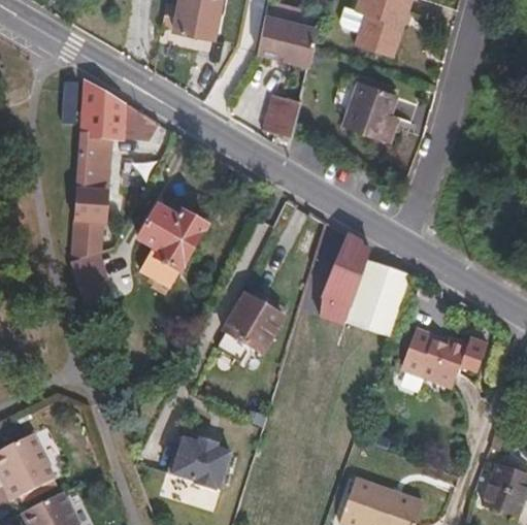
[(180,0),(176,28),(216,36),(222,0),(180,0)]
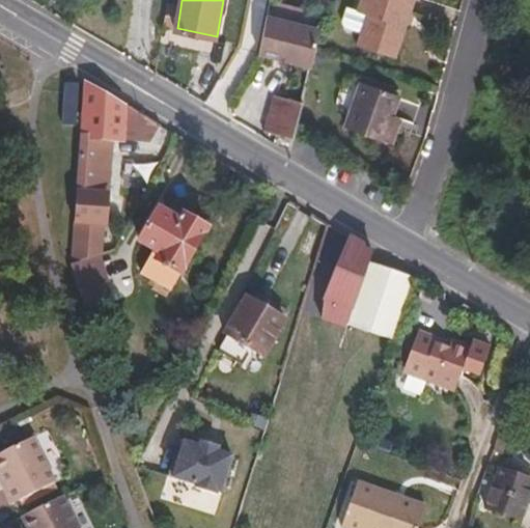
[(395,53),(414,0),(358,0),(357,2),(368,6),(357,38),(395,53)]
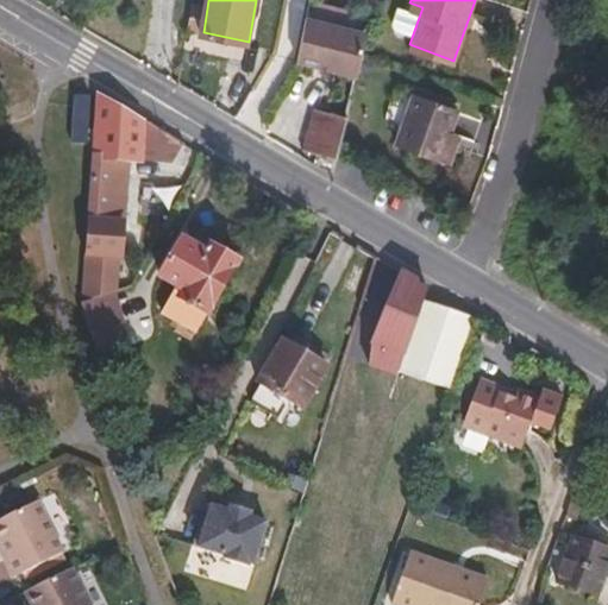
[(362,70),(373,27),(312,12),(302,56),(362,70)]
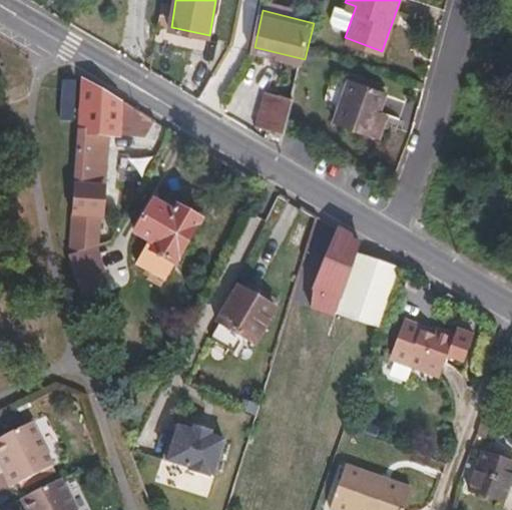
[(379,106),(385,87),(348,75),(333,118),(370,131),(379,106)]
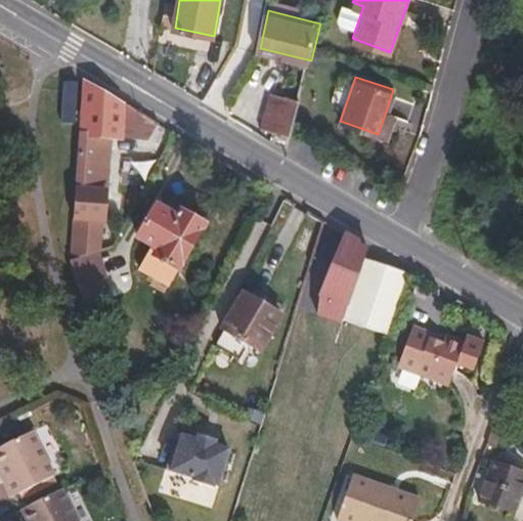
[(128,136),(130,103),(86,78),(84,131),(113,134),(128,136)]
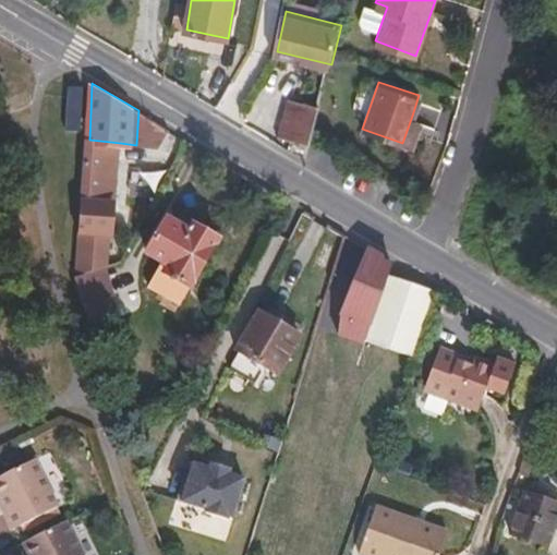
[(312,143),(322,104),(292,97),(292,100),(286,99),(283,112),(290,113),(285,137),(312,143)]
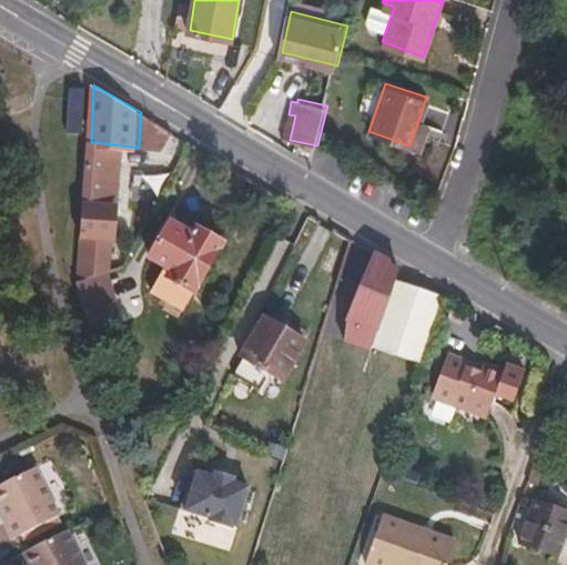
[(168,150),(181,137),(141,112),(139,148),(168,150)]
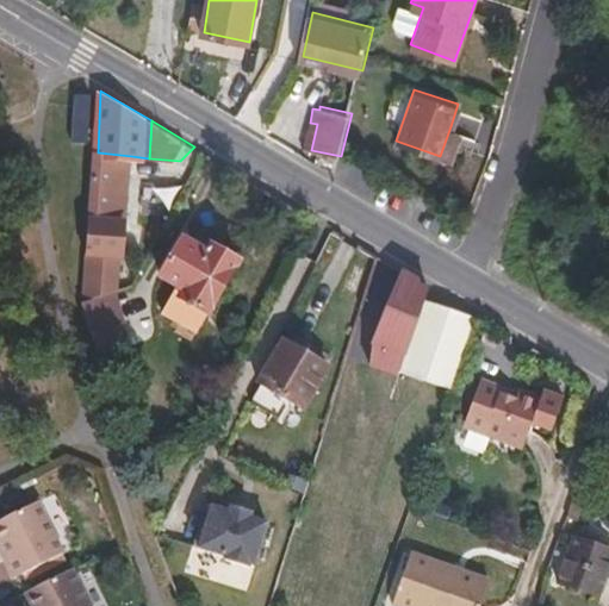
[(451,160),(460,130),(451,126),(440,156),(451,160)]
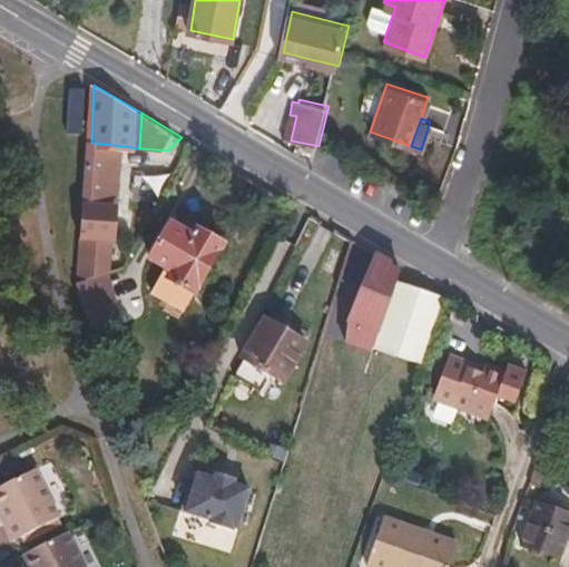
[(118,205),(123,146),(91,143),(88,204),(118,205)]
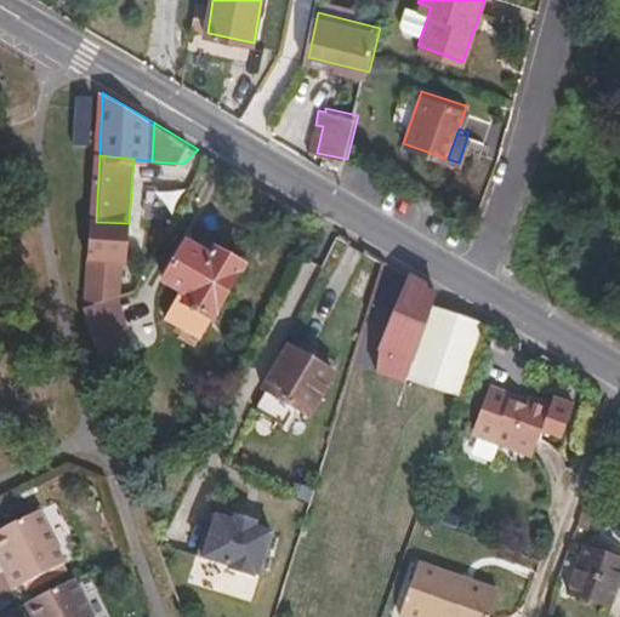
[(420,189),(413,200),(431,211),(438,200),(420,189)]
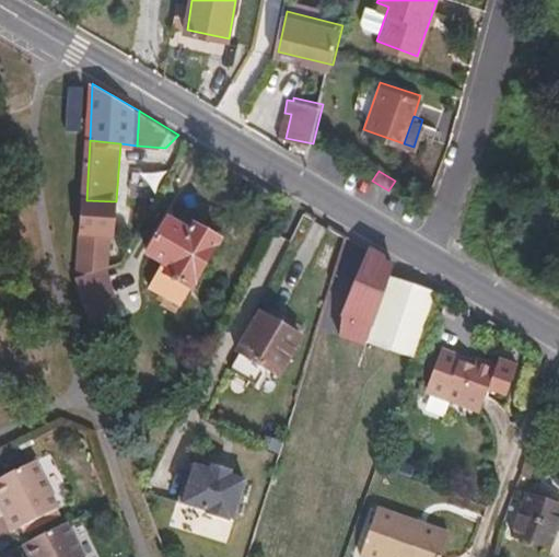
[(114,234),(116,201),(86,200),(82,274),(97,269),(108,266),(111,234),(114,234)]
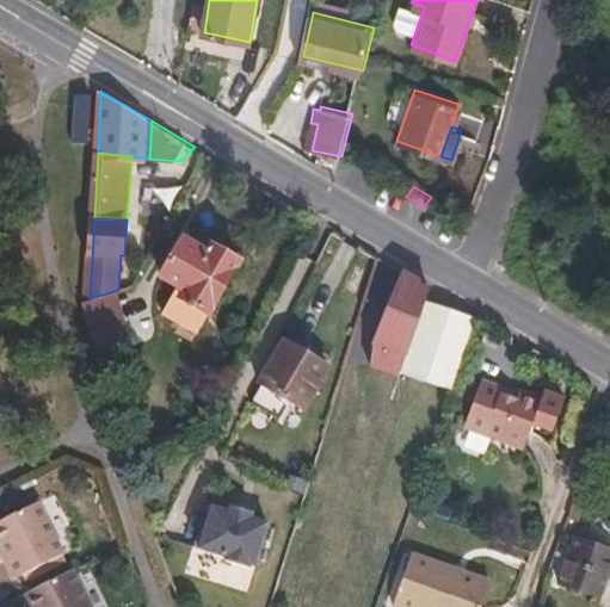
[(186,239),(164,273),(185,287),(182,293),(211,311),(242,261),(215,243),(209,253),(186,239)]
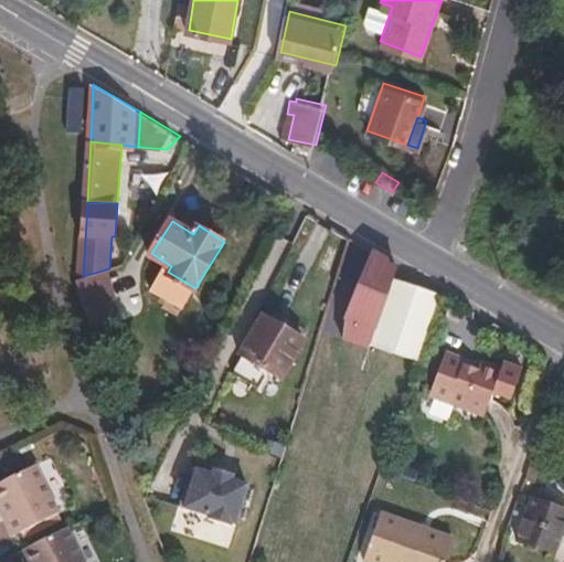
[(370,347),(393,277),(397,265),(374,251),(348,314),(346,338),(363,345),(370,347)]
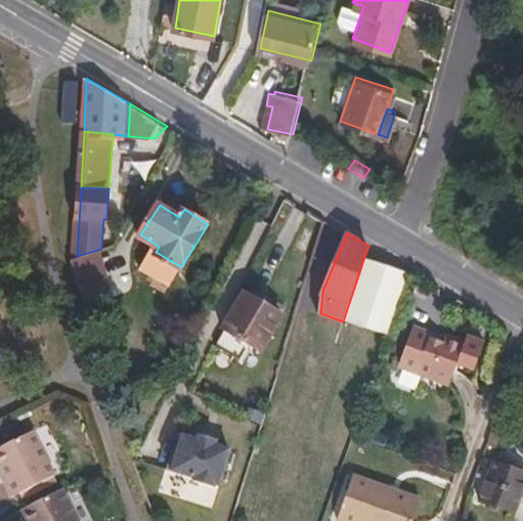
[(105,278),(100,256),(91,258),(91,252),(77,256),(77,261),(87,304),(101,300),(97,280),(105,278)]
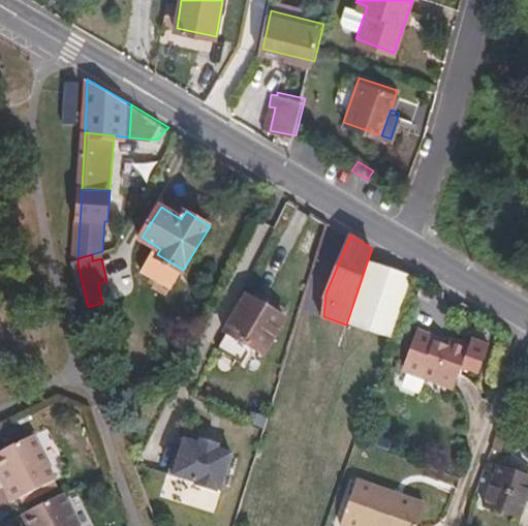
[(382,357),(412,275),(368,259),(346,325),(340,343),(382,357)]
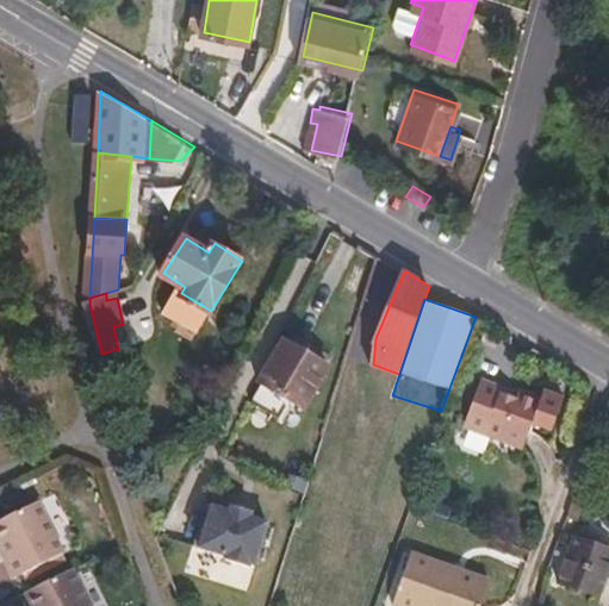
[(267,378),(256,394),(284,412),(294,395),(308,404),(333,363),(290,336),(265,374),(267,378)]
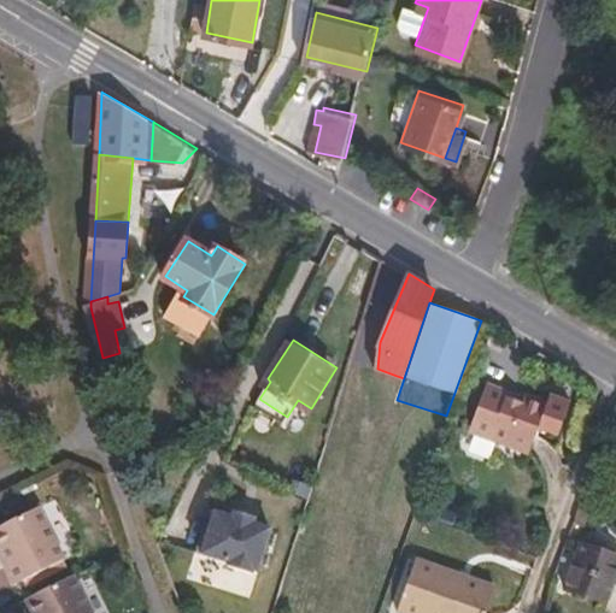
[(397,400),(404,378),(397,376),(391,398),(397,400)]
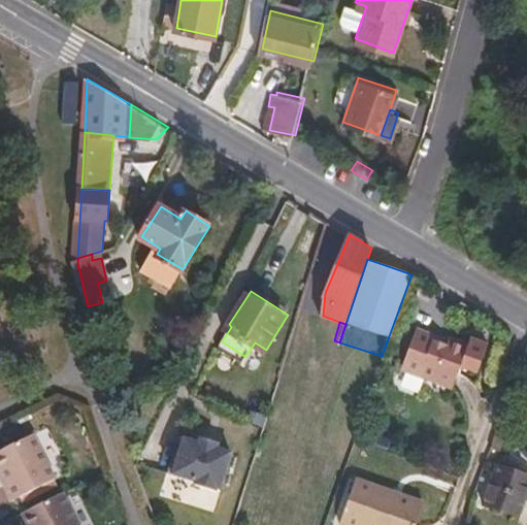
[(419,327),(403,369),(454,387),(462,365),(479,370),(489,341),(471,335),(469,343),(452,337),(449,343),(435,338),(437,334),(419,327)]
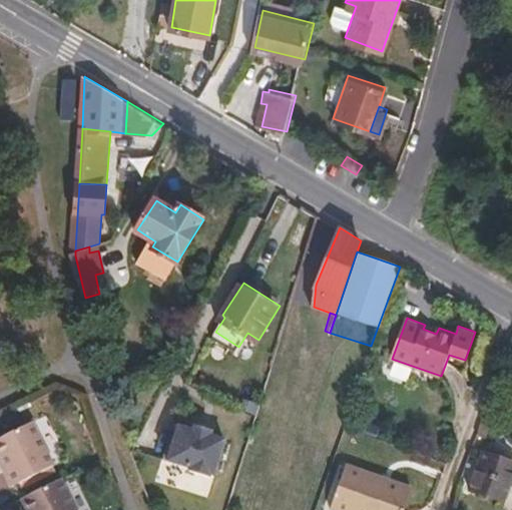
[(31,422),(0,436),(0,458),(4,467),(2,469),(10,485),(50,464),(31,422)]
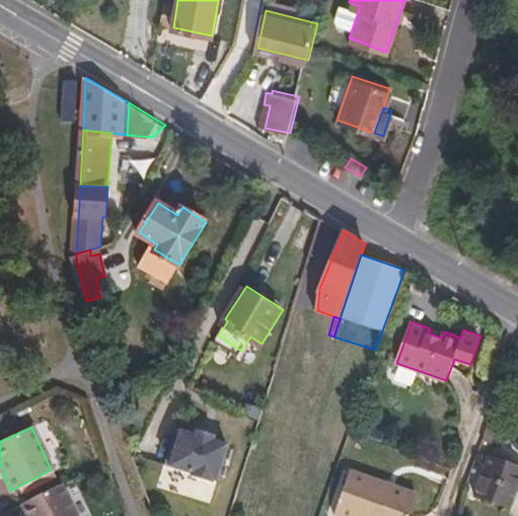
[(181,428),(170,463),(193,470),(192,473),(212,481),(213,477),(217,478),(228,442),(214,438),(215,434),(198,428),(196,432),(181,428)]
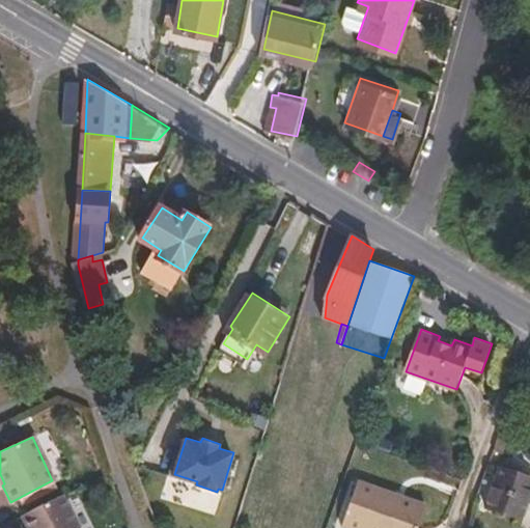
[(522,521),(529,499),(529,481),(500,470),(485,507),(522,521)]
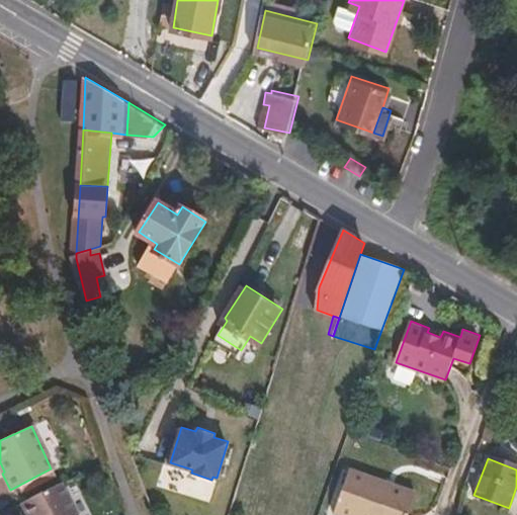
[(349,467),(333,511),(343,514),(407,514),(416,493),(394,484),(393,488),(382,484),(383,481),(349,467)]
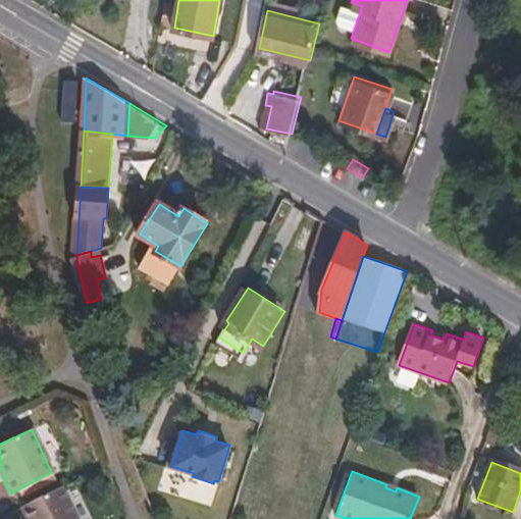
[(73,518),(59,486),(19,506),(25,518),(73,518)]
